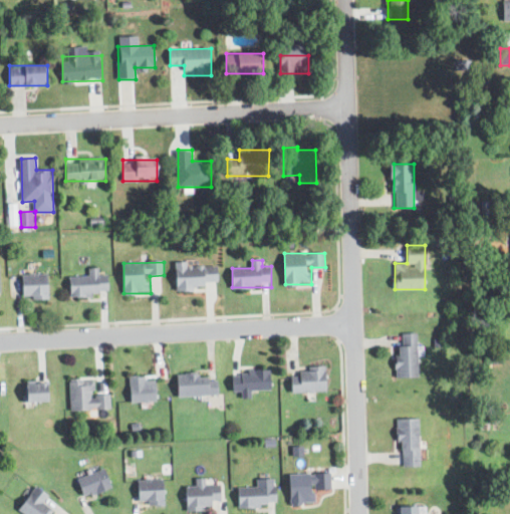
[(219,287),(219,266),(188,266),(188,262),(176,262),(177,287),(219,287)]
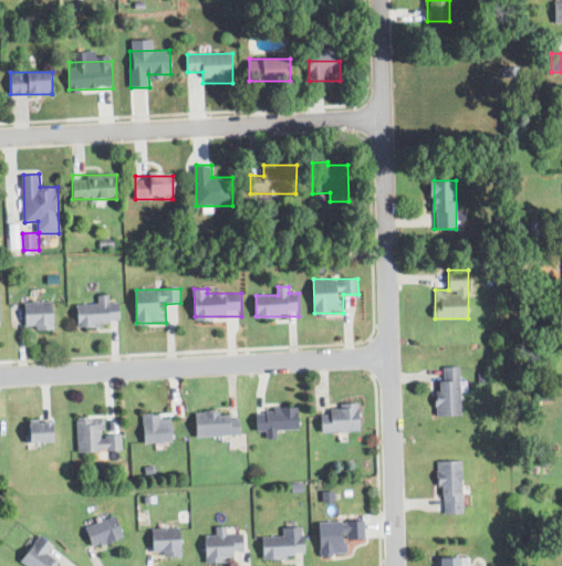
[(121,326),(121,303),(111,303),(111,296),(100,296),(100,305),(77,305),(77,326),(121,326)]
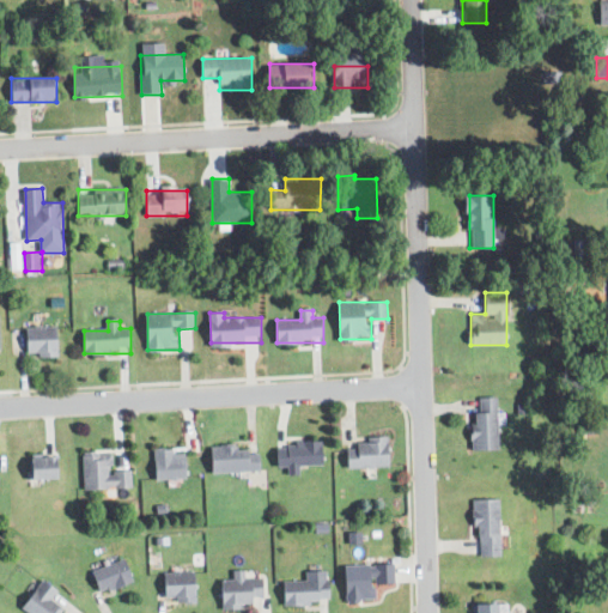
[(58,328),(28,328),(28,357),(58,357),(58,328)]
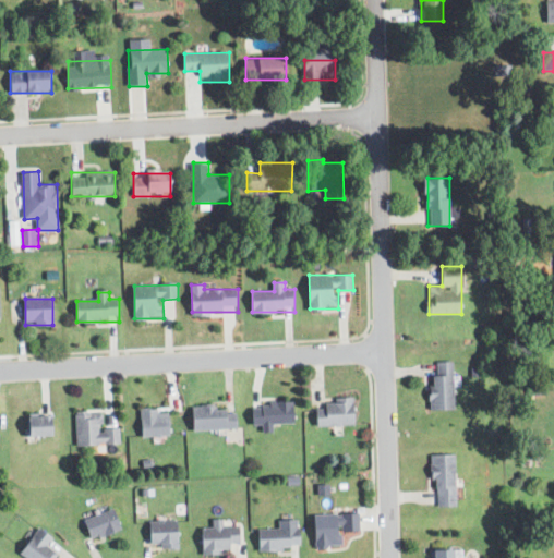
[(455,410),(455,362),(438,362),(438,376),(431,376),(431,410),(455,410)]
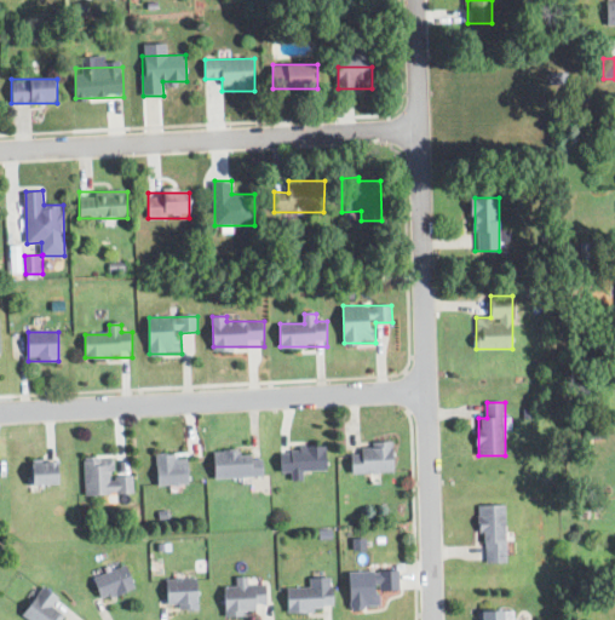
[(394,472),(394,445),(352,446),(352,474),(394,472)]
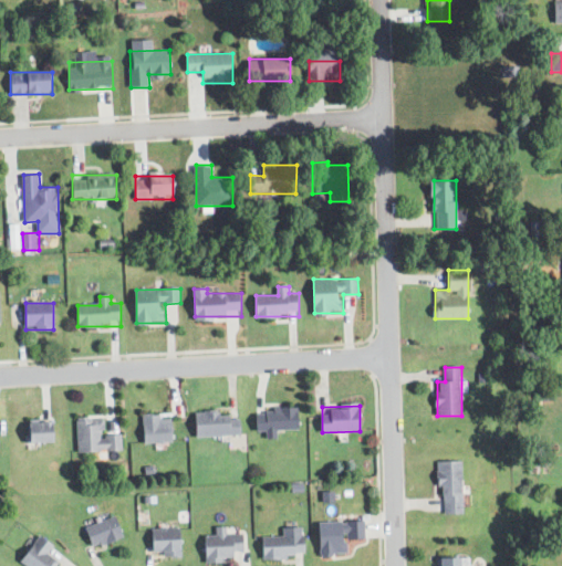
[(278,431),(300,430),(299,409),(256,409),(257,432),(266,432),(266,438),(278,438),(278,431)]
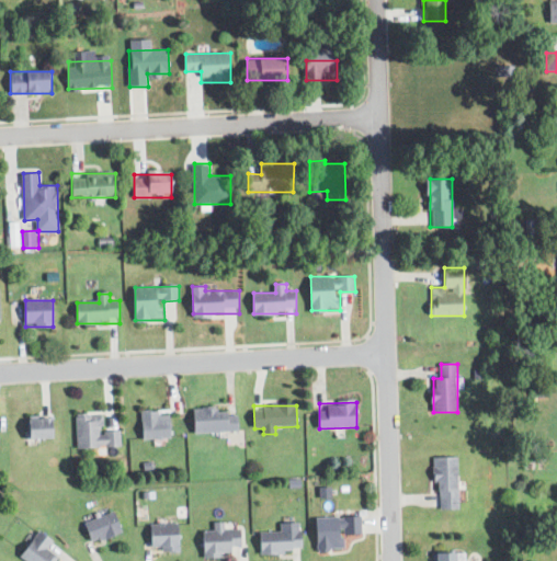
[(194,433),(238,433),(238,410),(194,410),(194,433)]
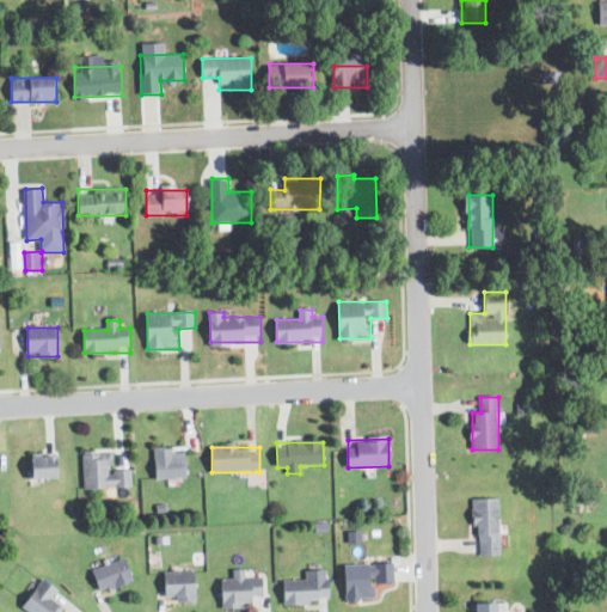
[(155,450),(155,481),(186,481),(186,450),(155,450)]
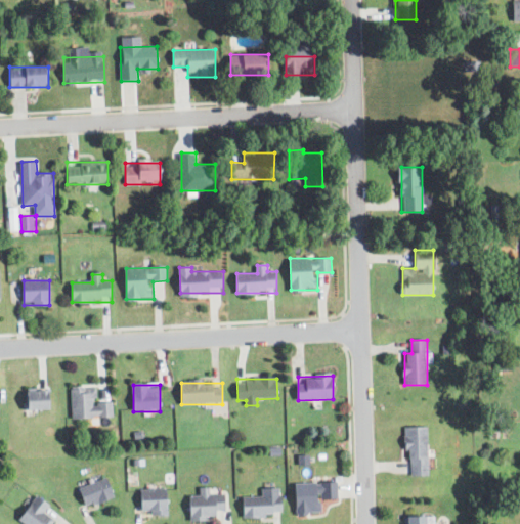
[(114,418),(114,403),(98,403),(98,389),(73,389),(73,419),(114,418)]
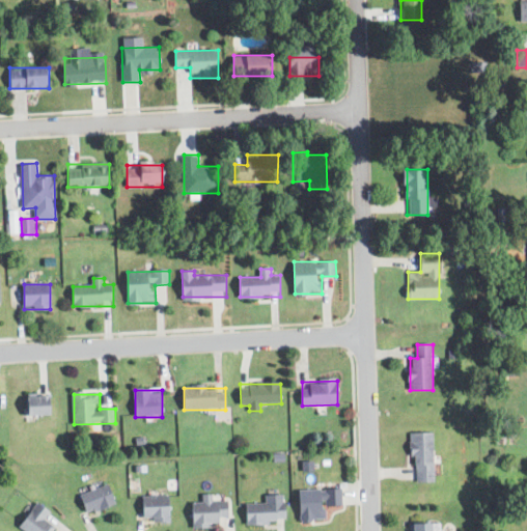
[(51,416),(51,397),(26,397),(26,416),(51,416)]
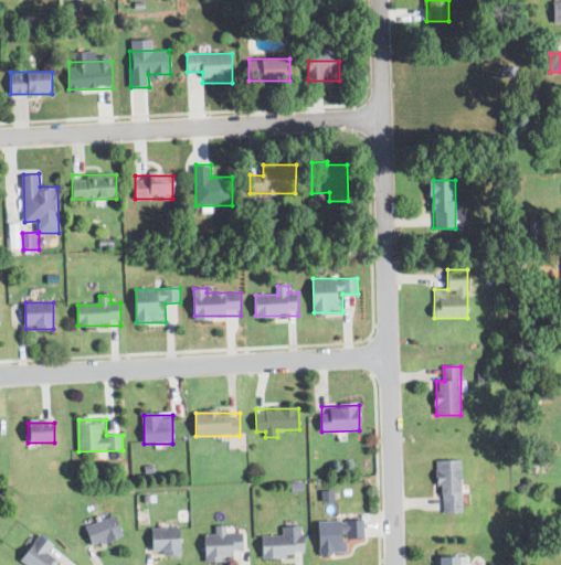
[(441,460),(441,513),(463,513),(463,460),(441,460)]
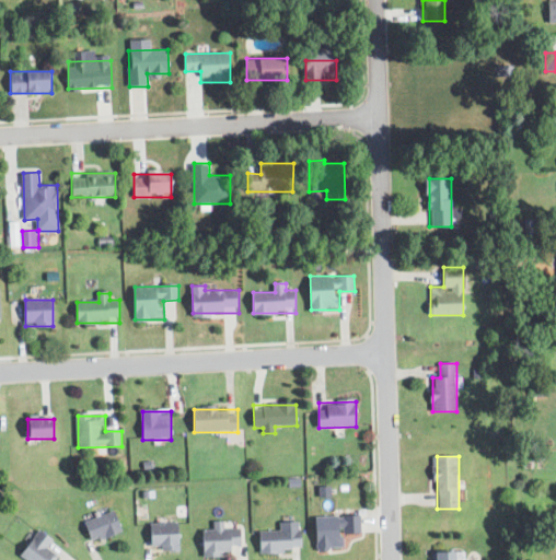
[(334,496),(333,486),(321,486),(321,497),(334,496)]
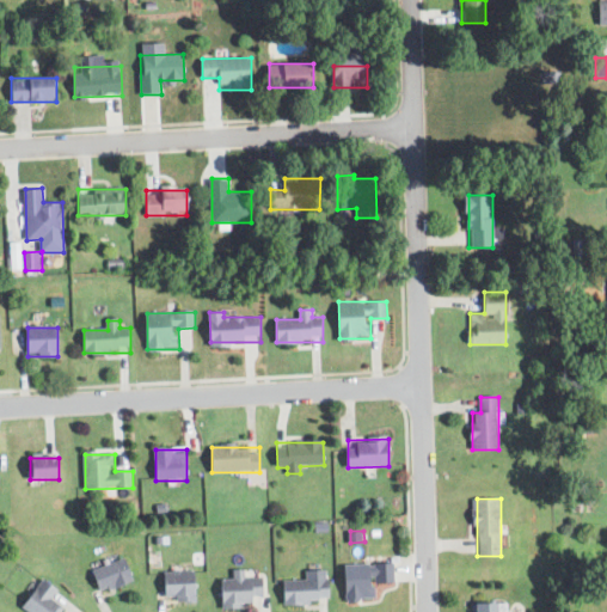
[(100,593),(134,580),(126,558),(92,570),(100,593)]
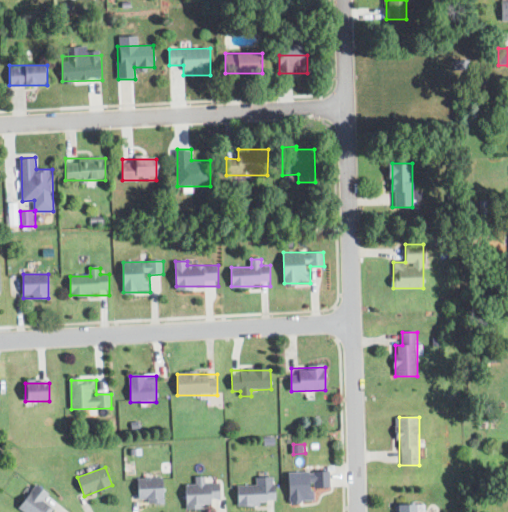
[(289,473),(290,502),(315,501),(314,488),(332,488),(331,471),(289,473)]
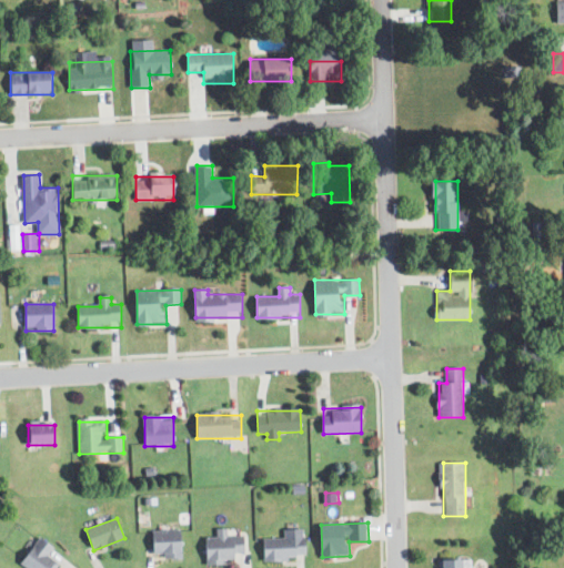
[(182,557),(182,529),(153,529),(153,557),(182,557)]
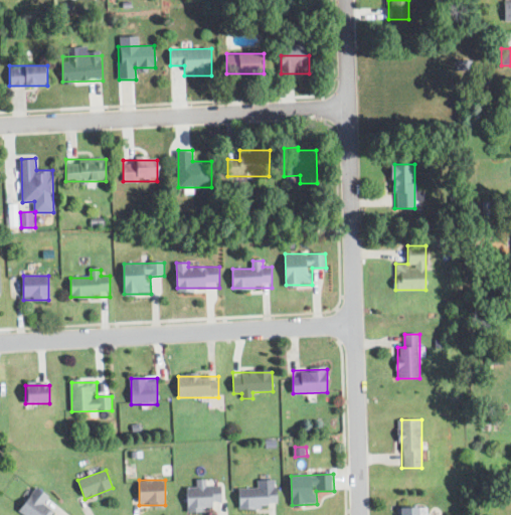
[(187,488),(187,511),(212,511),(212,501),(222,501),(222,486),(207,486),(207,480),(197,480),(197,488),(187,488)]
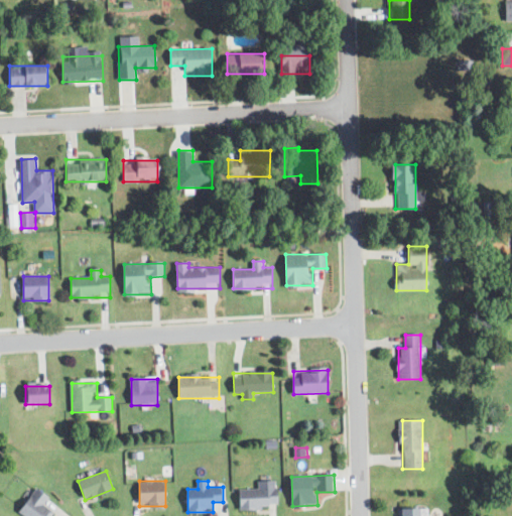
[(45,504),(49,499),(37,488),(18,510),(25,515),(54,515),(56,514),(45,504)]
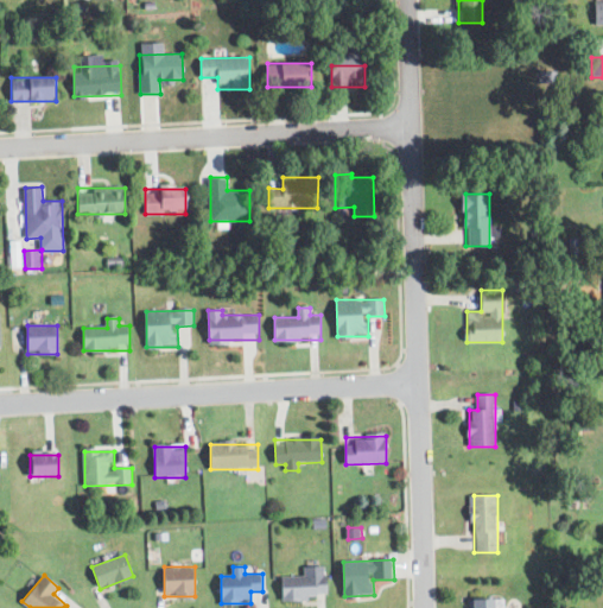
[(283,576),(283,599),(328,599),(328,576),(283,576)]
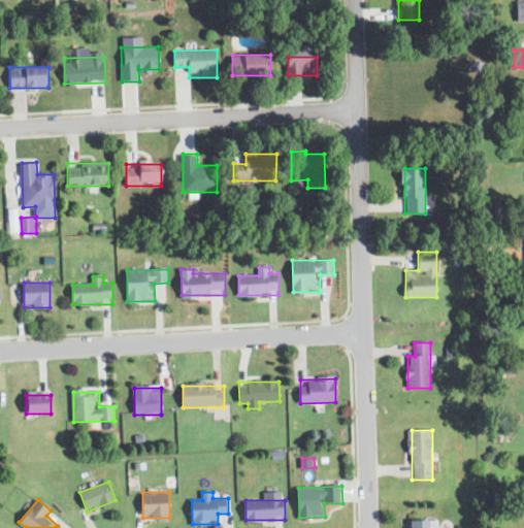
[(431,527),(431,518),(411,519),(411,527),(431,527)]
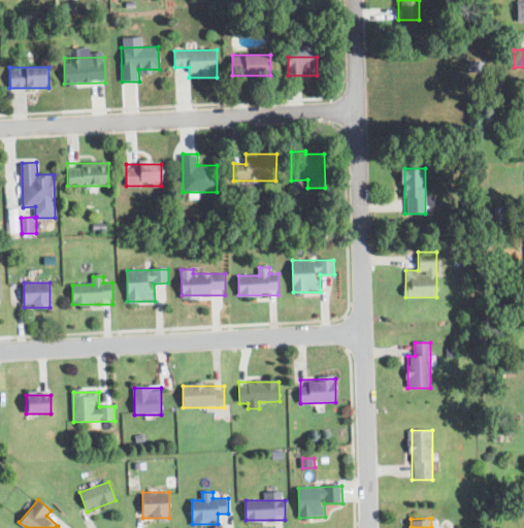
All buildings are outlined.
